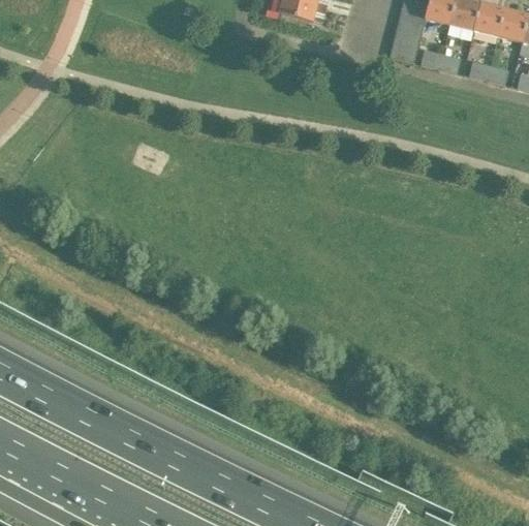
[(280,0),(278,12),(312,21),(316,0),(280,0)]
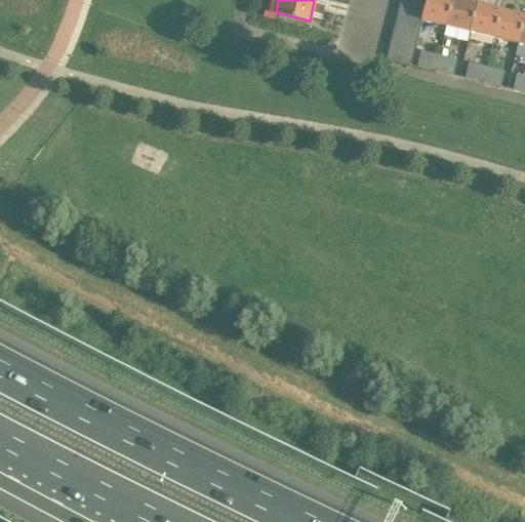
[(422,14),(425,2),(416,0),(400,0),(398,8),(422,14)]
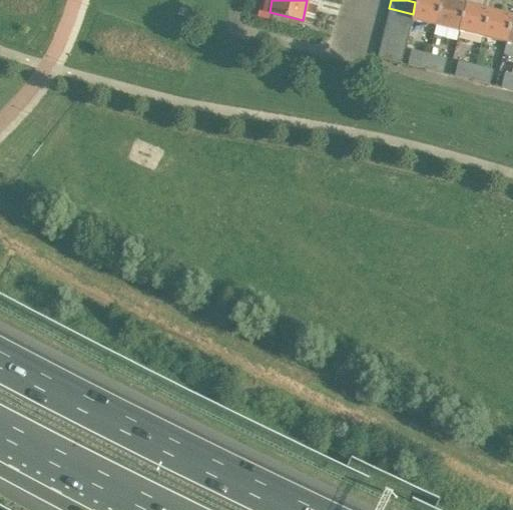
[(435,23),(440,0),(415,0),(415,2),(413,14),(412,17),(435,23)]
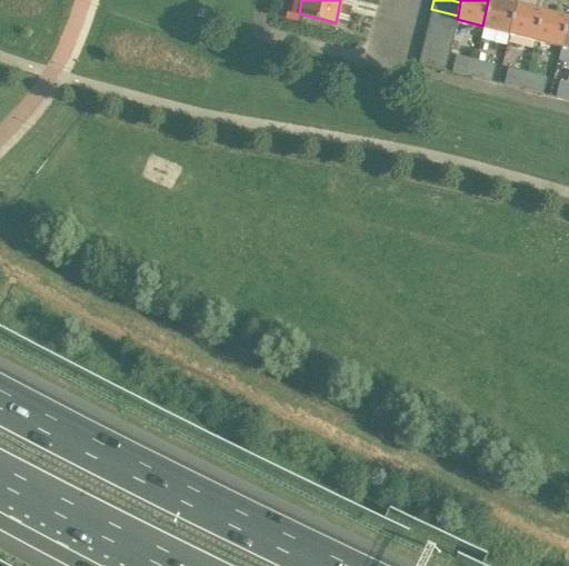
[(488,0),(482,26),(509,32),(516,3),(502,0),(488,0)]
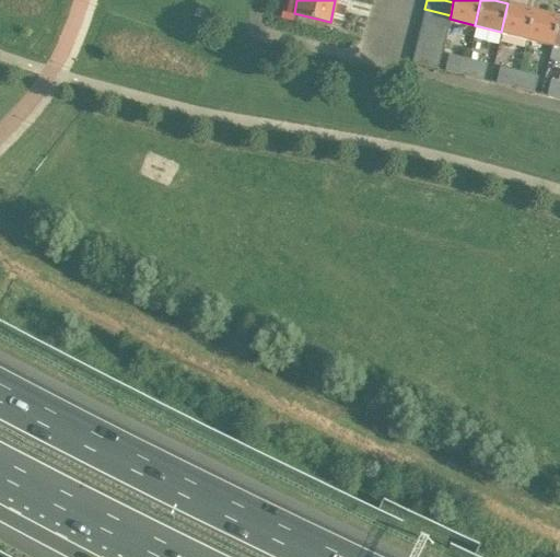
[(508,3),(501,32),(526,37),(534,9),(508,3)]
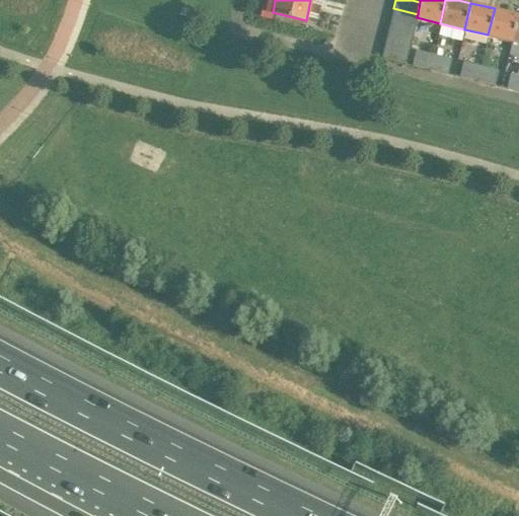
[(417,17),(418,14),(393,8),(390,20),(415,25),(417,17)]
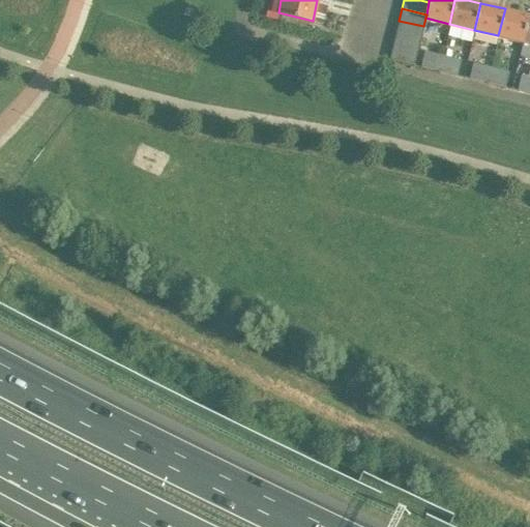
[(505,8),(498,35),(522,41),(529,15),(505,8)]
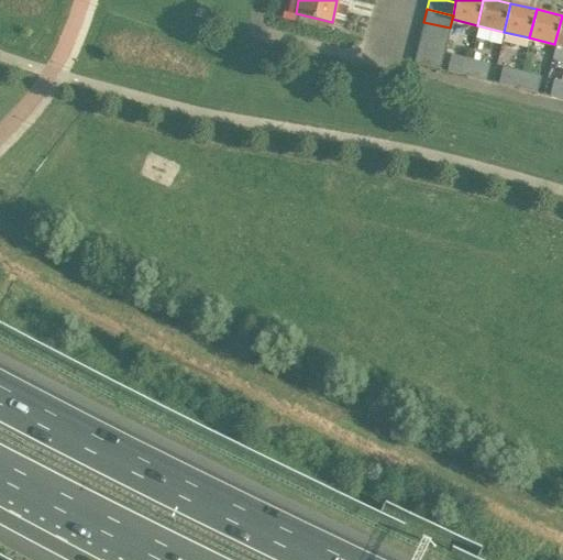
[(440,67),(443,54),(418,47),(415,61),(440,67)]
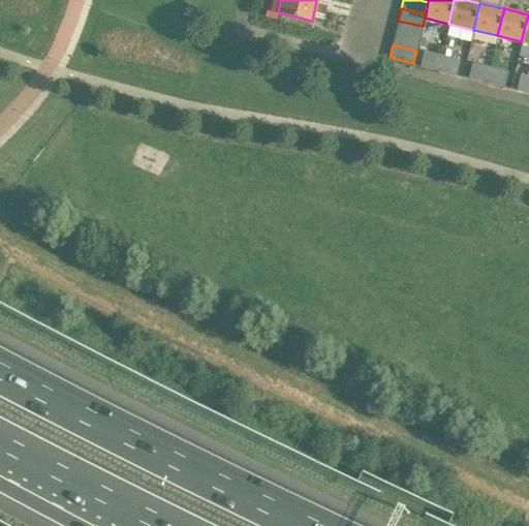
[(438,69),(442,54),(424,49),(421,64),(438,69)]
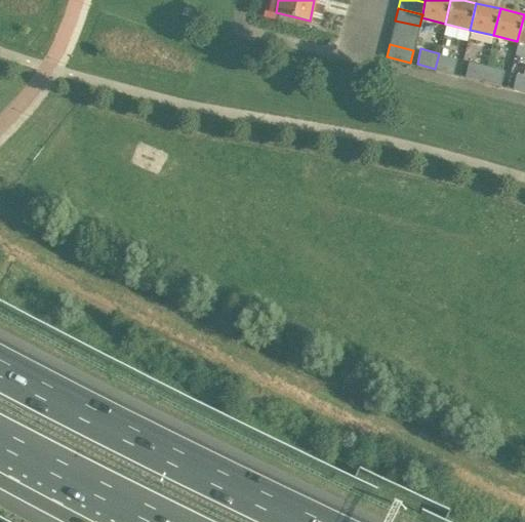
[(453,73),(456,57),(439,53),(435,69),(453,73)]
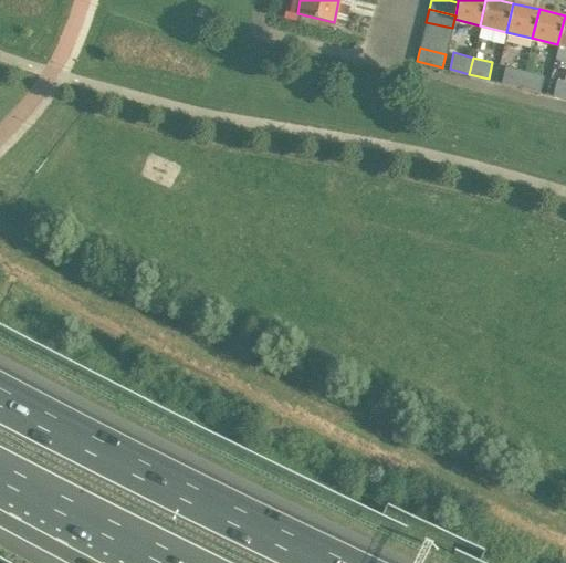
[(521,86),(524,70),(505,65),(501,82),(521,86)]
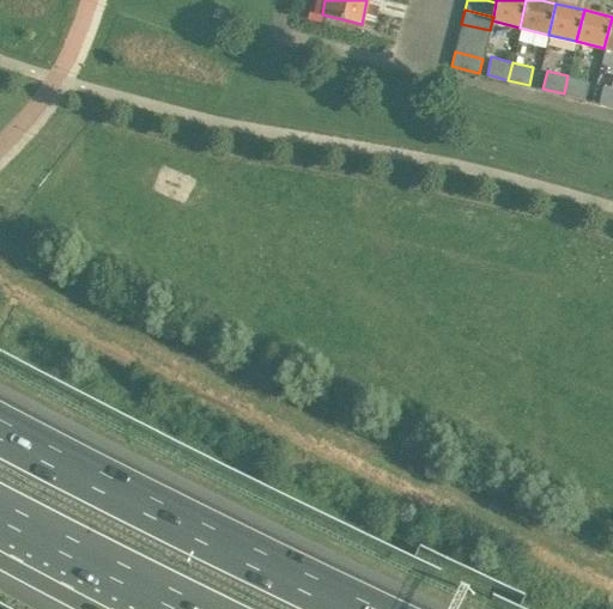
[(584,98),(589,80),(568,75),(564,93),(584,98)]
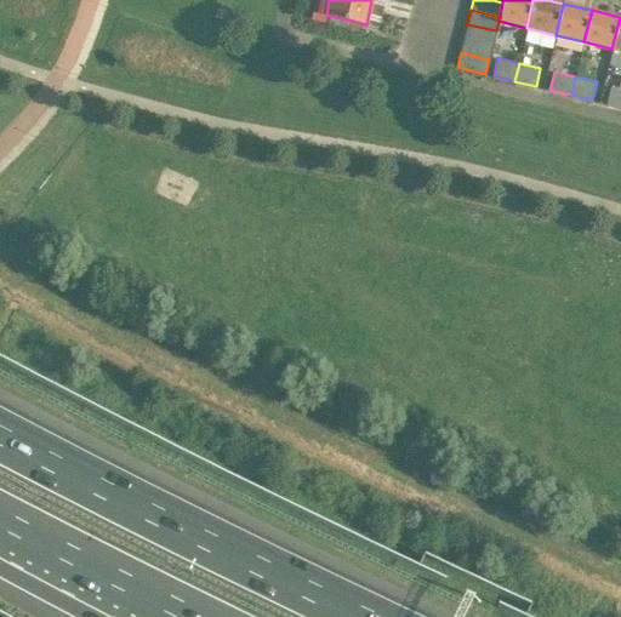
[(620,107),(620,87),(611,85),(607,103),(620,107)]
